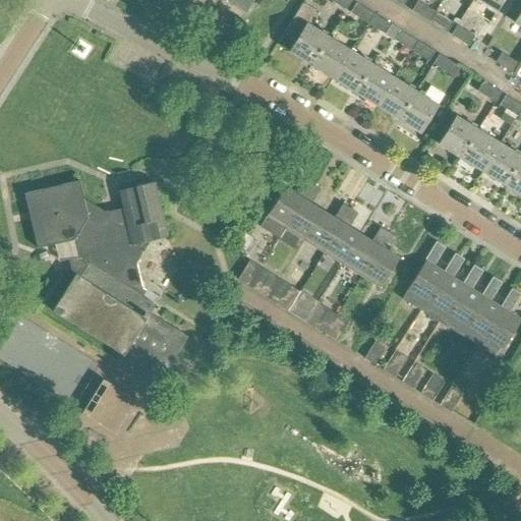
[(224,0),(246,13),(253,0),(224,0)]
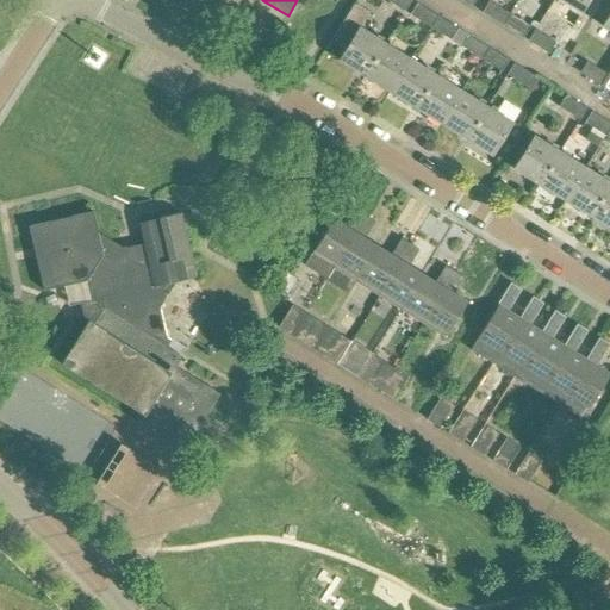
[(384,0),(405,13),(412,1),(410,0),(384,0)]
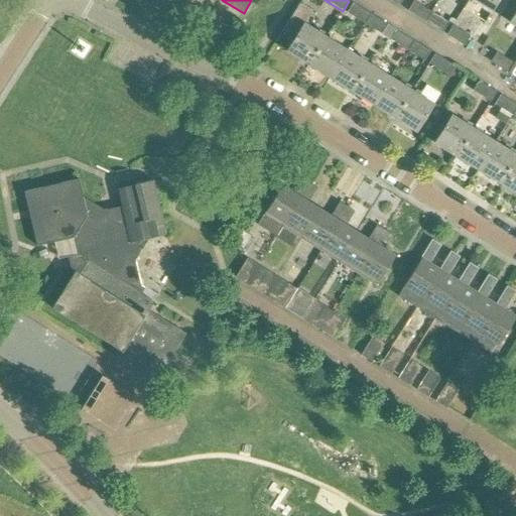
[(498,0),(471,0),(491,12),(498,0)]
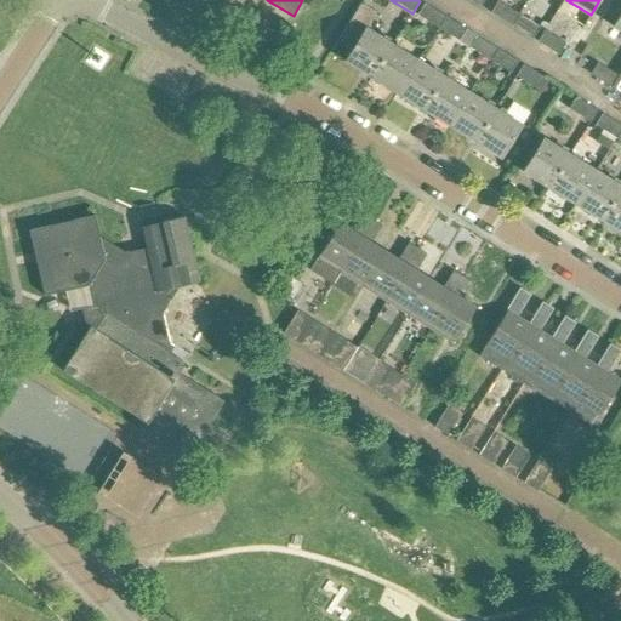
[(371,79),(392,46),(365,29),(375,13),(360,4),(336,43),(351,51),(345,62),(371,79)]
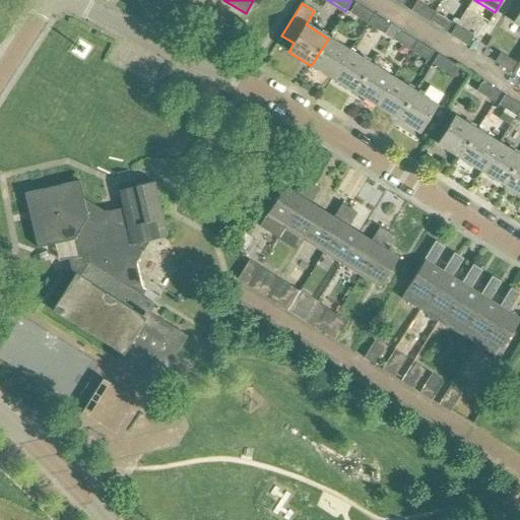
[(367,24),(373,13),(355,3),(349,13),(367,24)]
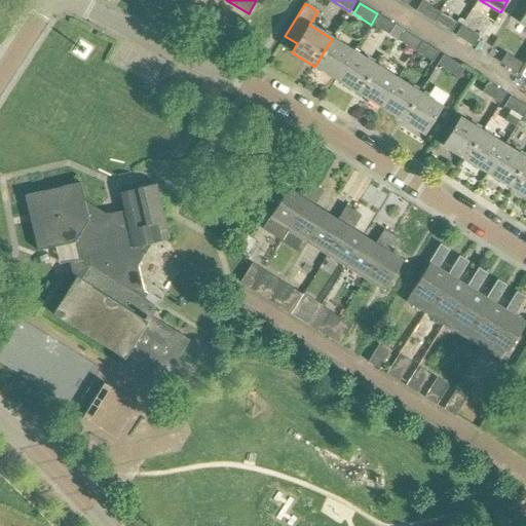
[(433,24),(439,13),(421,3),(415,13),(433,24)]
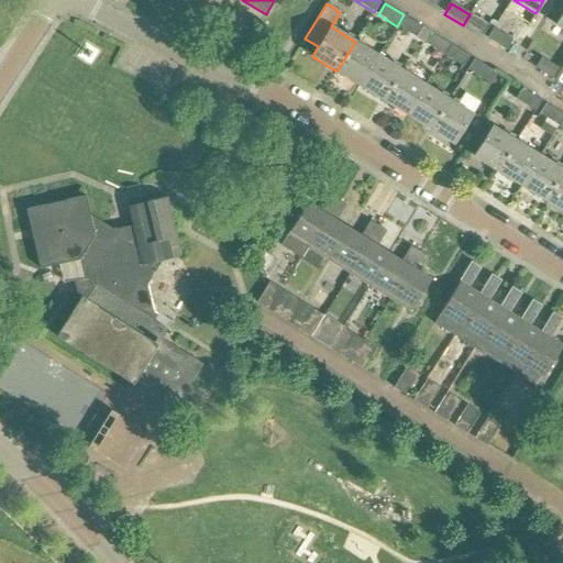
[(562,30),(562,7),(553,24),(562,30)]
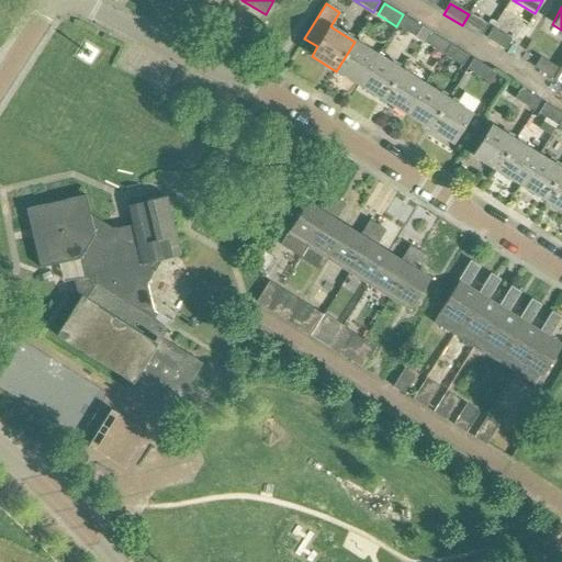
[(403,14),(396,26),(416,38),(423,26),(403,14)]
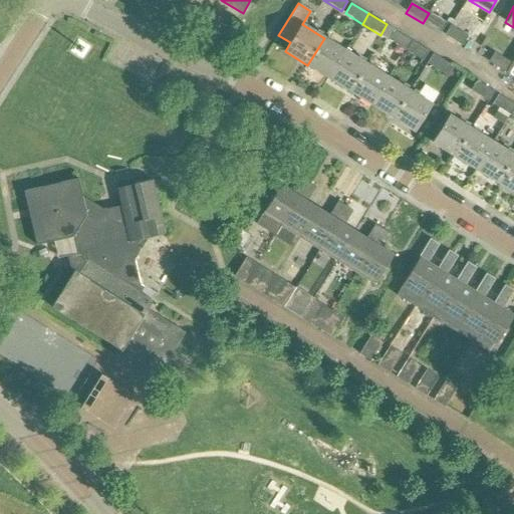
[(429,13),(423,23),(441,34),(447,24),(429,13)]
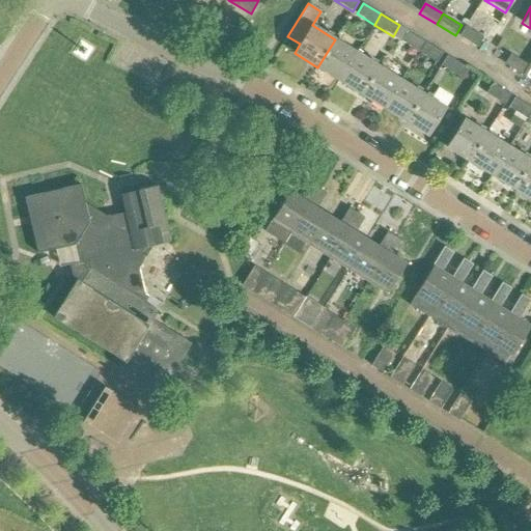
[(477,49),(483,39),(466,28),(459,38),(477,49)]
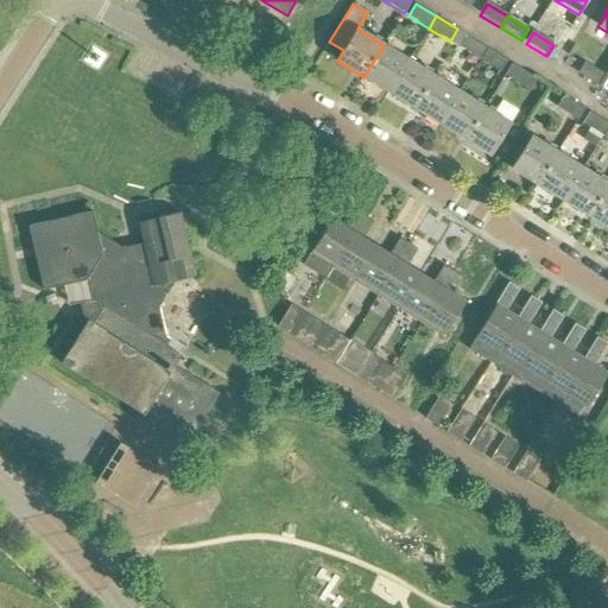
[(479,61),(487,48),(467,35),(458,49),(479,61)]
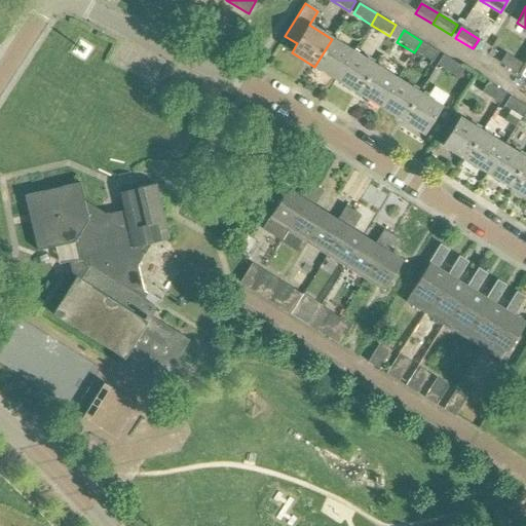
[(336,80),(353,52),(332,39),(314,67),(336,80)]
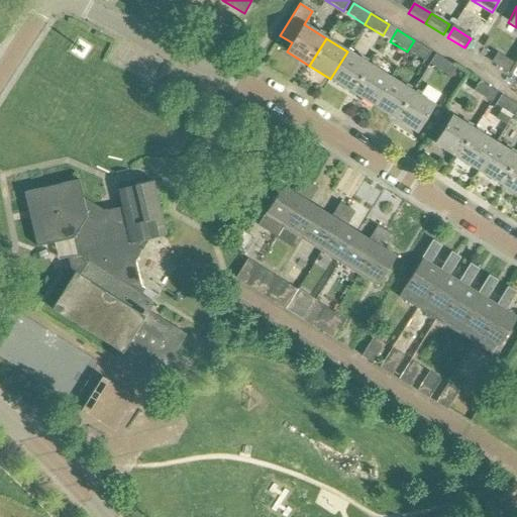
[(414,40),(407,52),(424,63),(431,52),(414,40)]
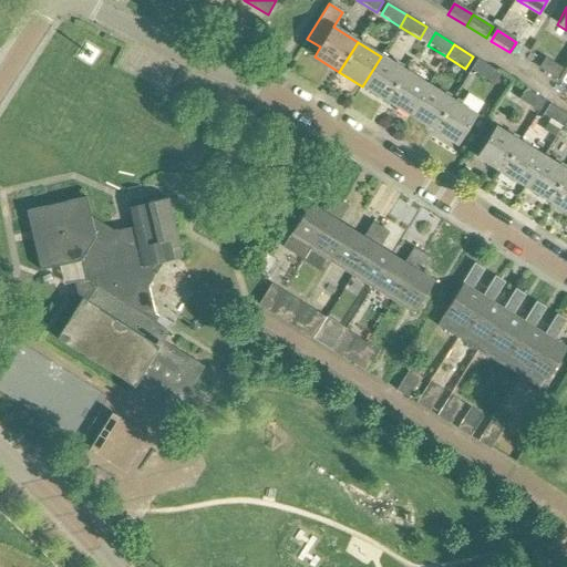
[(385,101),(404,71),(381,57),(362,86),(385,101)]
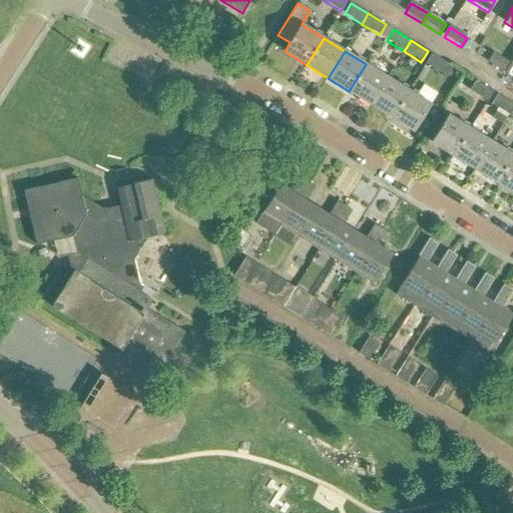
[(488,62),(505,73),(511,63),(493,52),(488,62)]
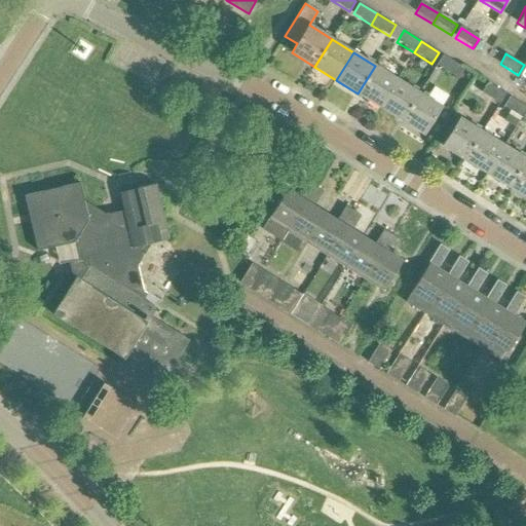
[(454,77),(461,66),(444,54),(437,66),(454,77)]
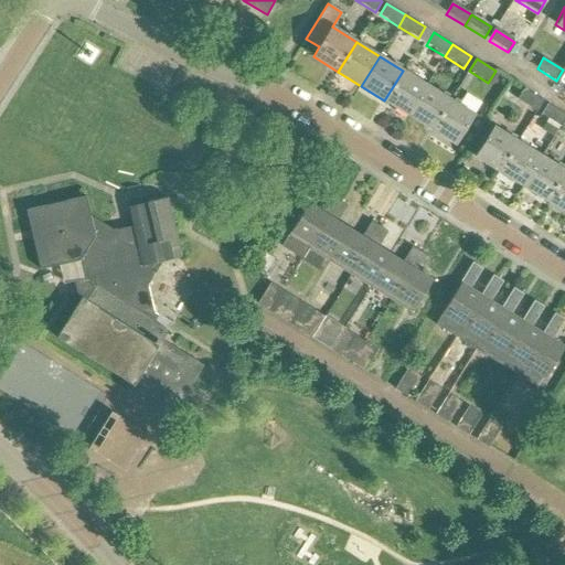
[(403,71),(384,100),(408,116),(427,85),(403,71)]
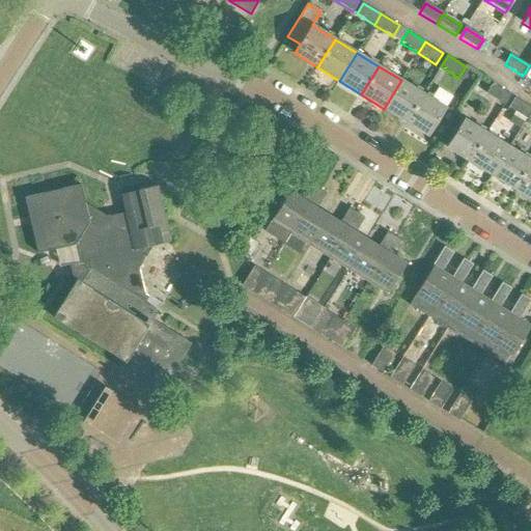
[(406,122),(423,94),(401,80),(384,109),(406,122)]
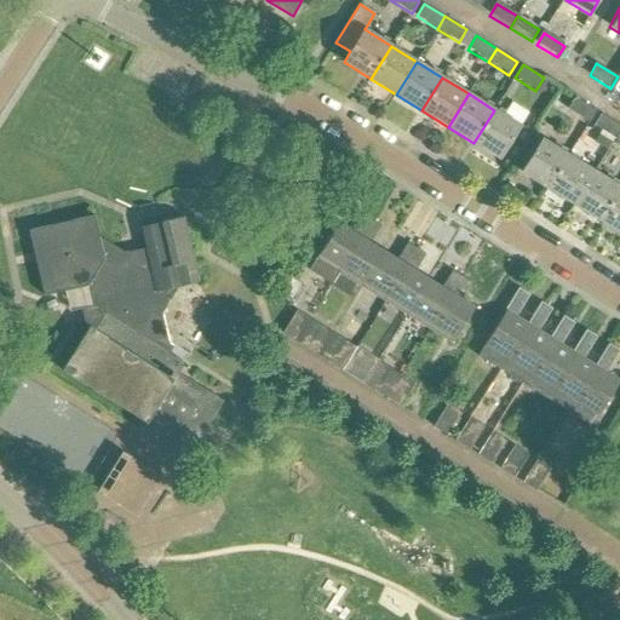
[(589,122),(596,110),(575,97),(568,108),(589,122)]
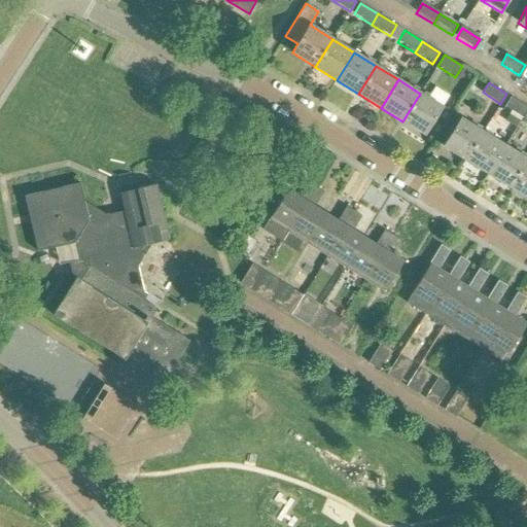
[(420,94),(402,121),(425,136),(450,96),(438,89),(431,101),(420,94)]
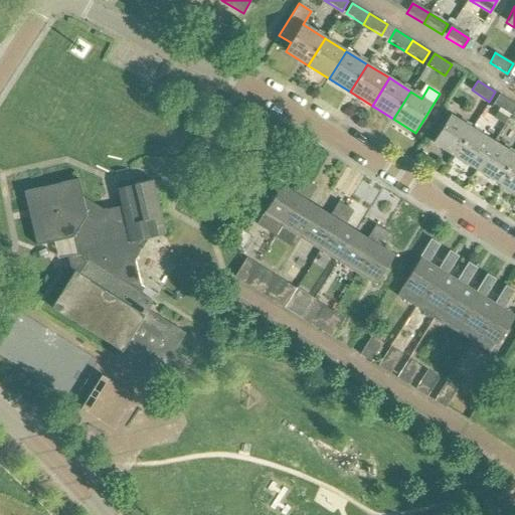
[(494,104),(511,115),(514,108),(514,104),(499,94),(494,104)]
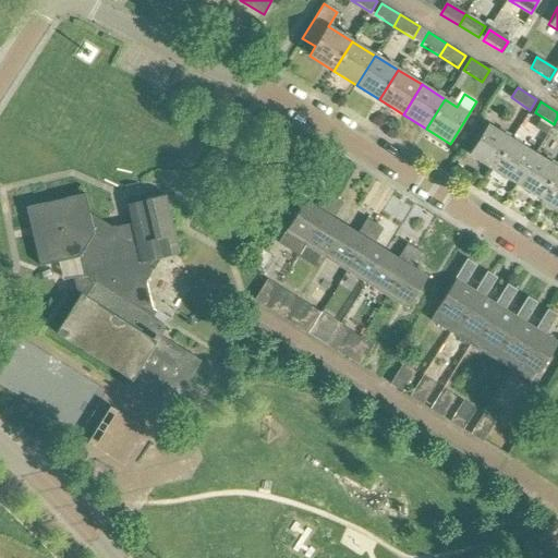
[(493,169),(511,140),(487,125),(469,155),(493,169)]
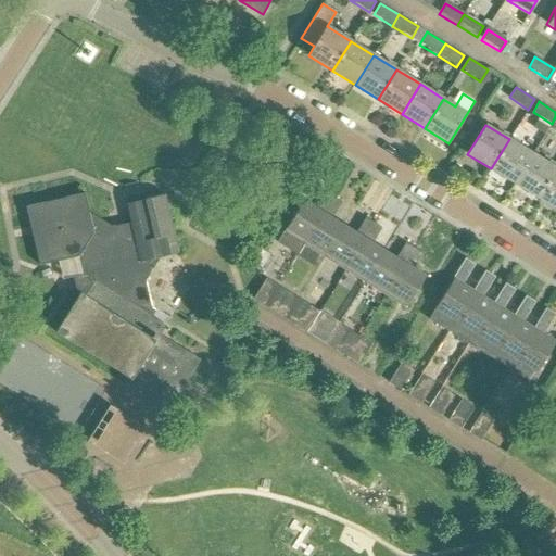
[(514,184),(532,154),(509,139),(491,168),(514,184)]
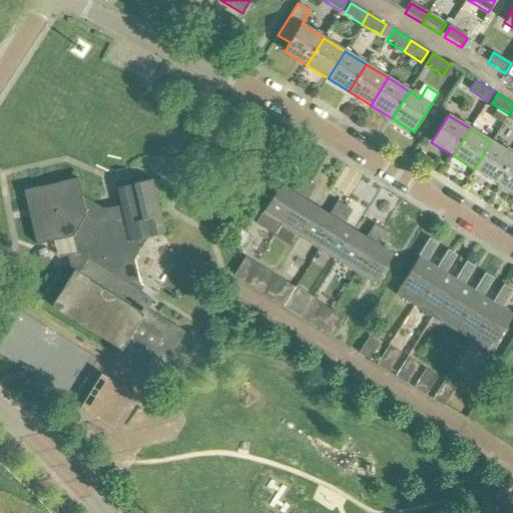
[(496,182),(512,155),(491,142),(474,169),(496,182)]
